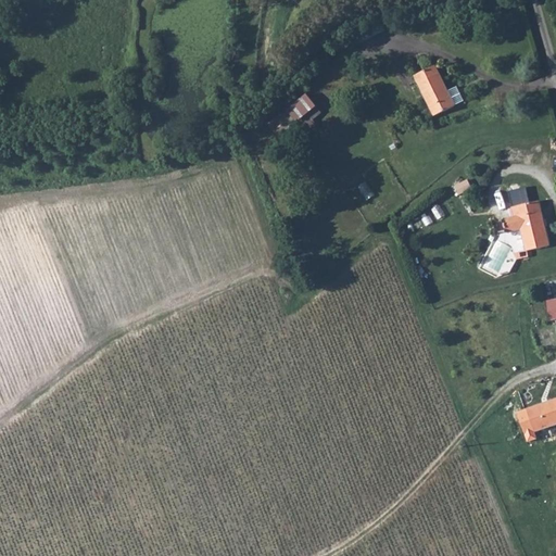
[(436,64),(415,74),(434,114),(455,103),(454,101),(463,98),(456,85),(447,89),(436,64)]
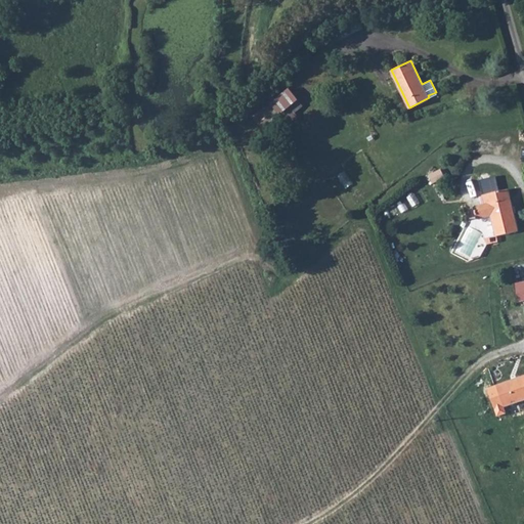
[(291,87),(266,105),(274,116),(276,115),(279,119),(290,112),(286,106),(299,97),(291,87)]
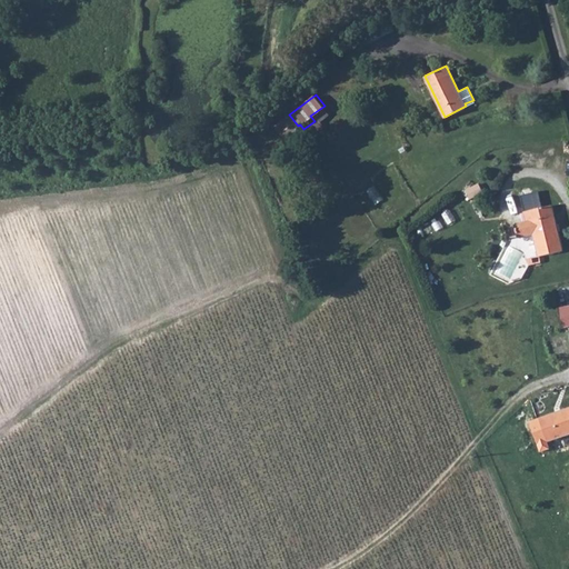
[(468,189),(470,197),(485,192),(481,183),(468,189)]
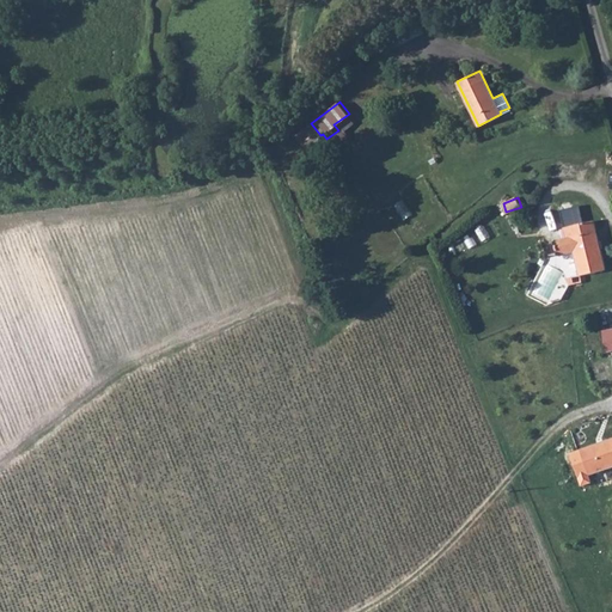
[(564,227),(562,227),(565,238),(550,242),(554,252),(573,248),(580,274),(604,268),(593,220),(582,222),(577,207),(560,210),(564,227)]
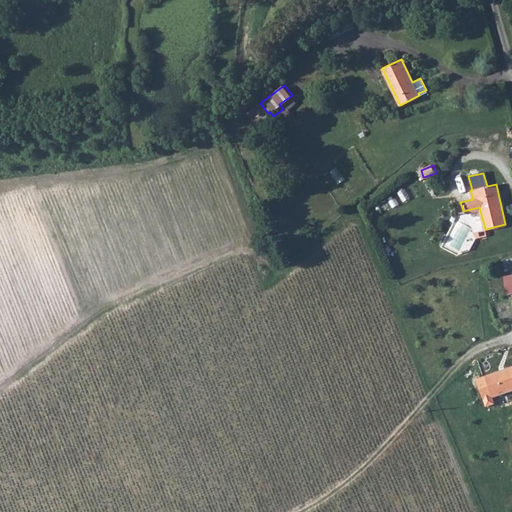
[(511,276),(503,278),(506,296),(511,295),(511,276)]
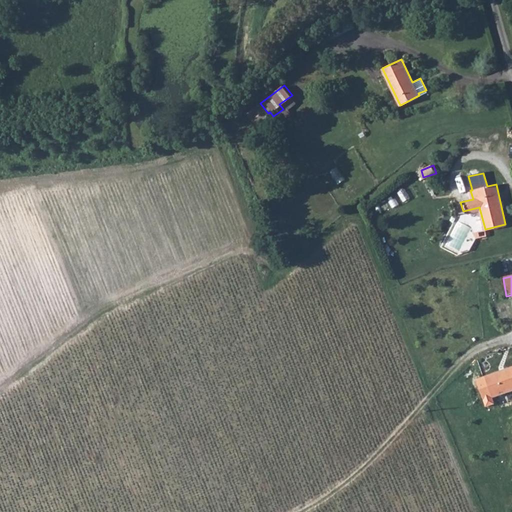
[(511,366),(483,376),(490,397),(511,389),(511,366)]
